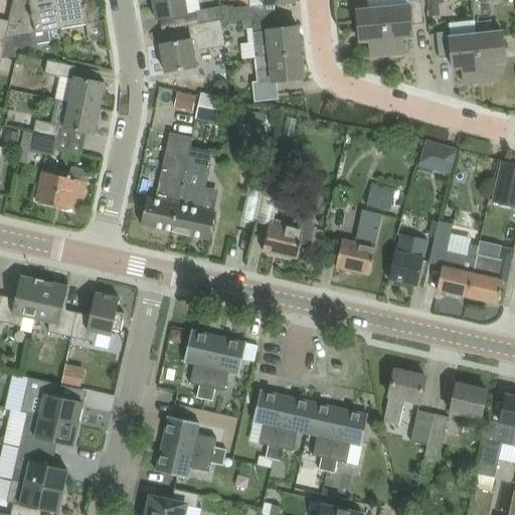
[(10,21),(2,58),(17,57),(15,48),(50,42),(48,31),(61,28),(56,0),(13,0),(9,21),(10,21)]
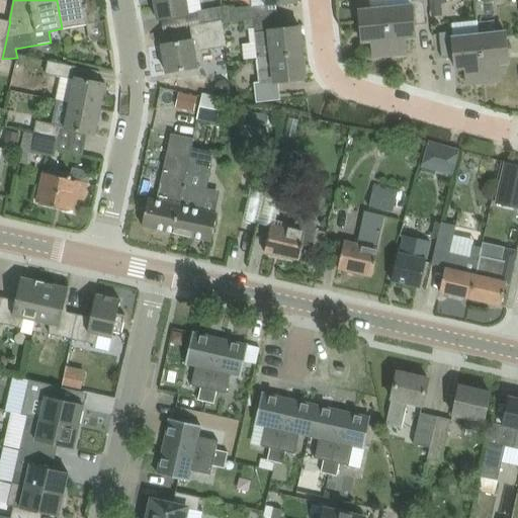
[(57,0),(62,28),(87,24),(101,21),(97,0),(57,0)]
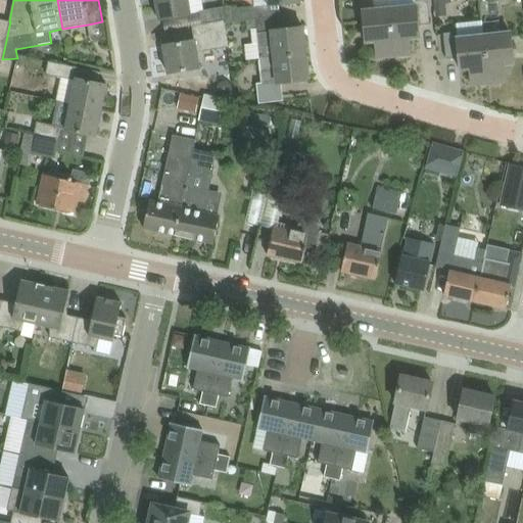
[(155,0),(158,19),(190,13),(187,0),(155,0)]
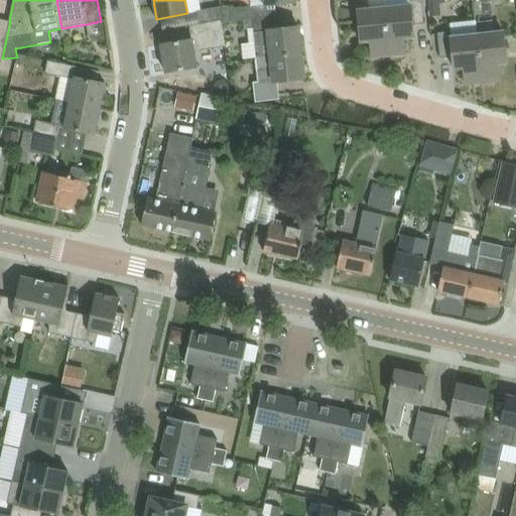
[(389,55),(384,8),(383,0),(368,0),(370,10),(358,11),(361,41),(371,40),(372,57),(389,55)]
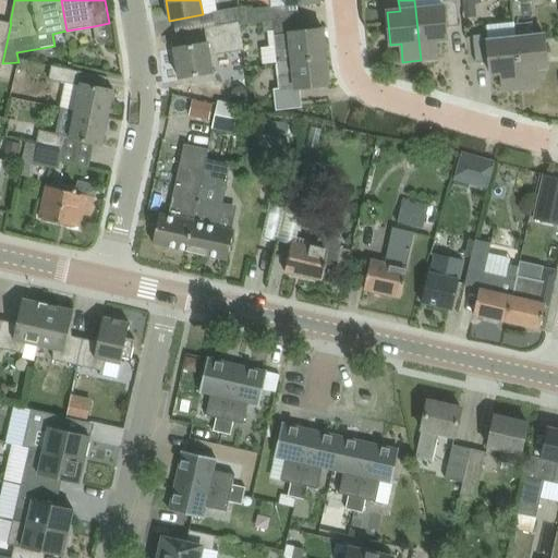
[(443,0),(444,5),(415,9),(421,60),(438,59),(437,39),(448,39),(447,27),(460,26),(457,0),(443,0)]
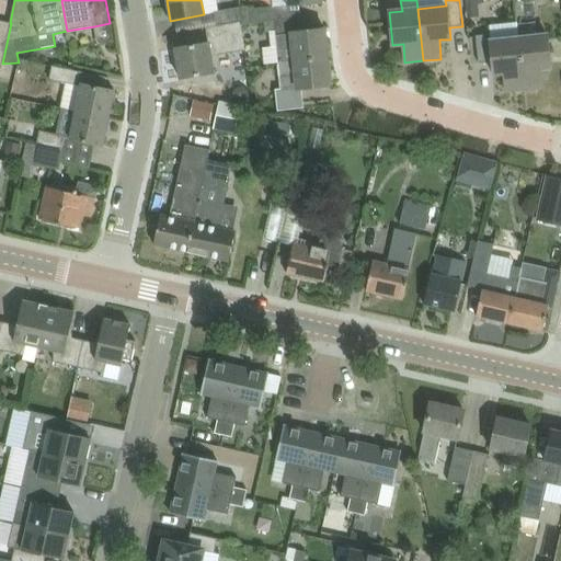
[(242,21),(242,24),(264,22),(277,20),(276,6),(251,9),(251,6),(241,7),(242,21)]
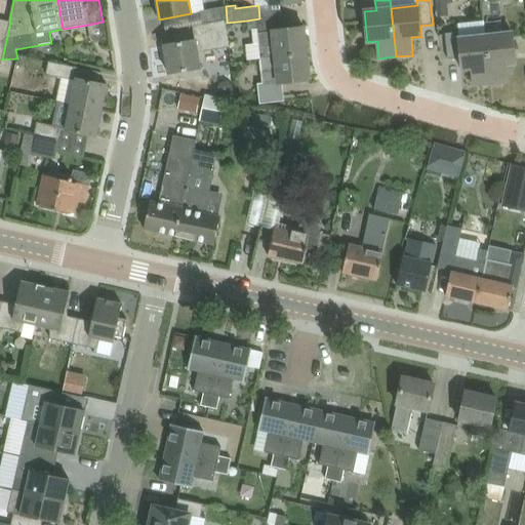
[(201,10),(203,24),(226,19),(227,19),(226,6),(201,10)]
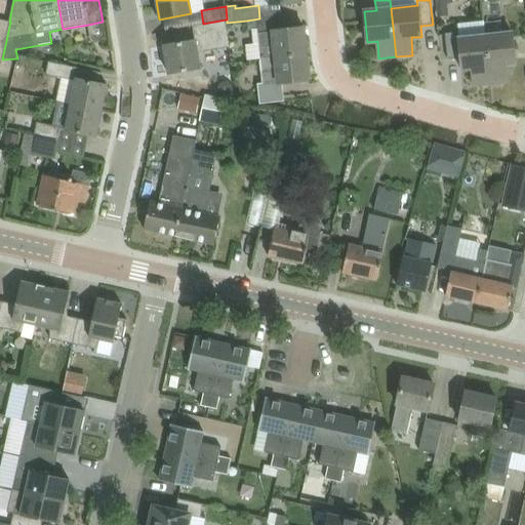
[(356,19),(358,11),(347,9),(345,16),(356,19)]
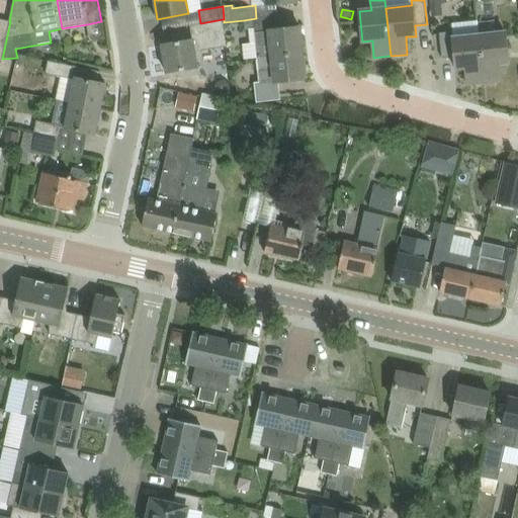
[(0,64),(1,65),(2,59),(10,21),(9,21),(0,18),(0,64)]
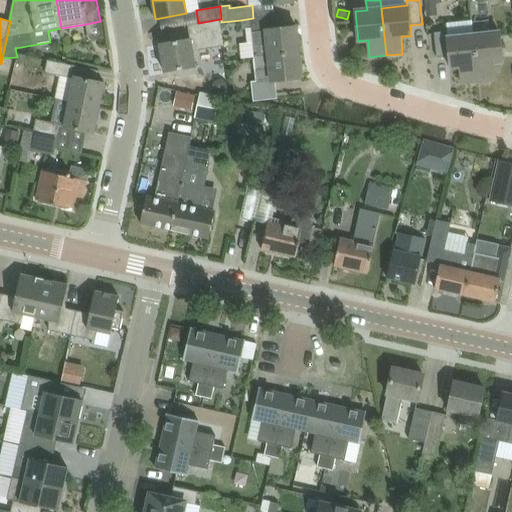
[(246,29),(251,28),(256,28),(255,18),(253,18),(241,20),(242,29),(246,29)]
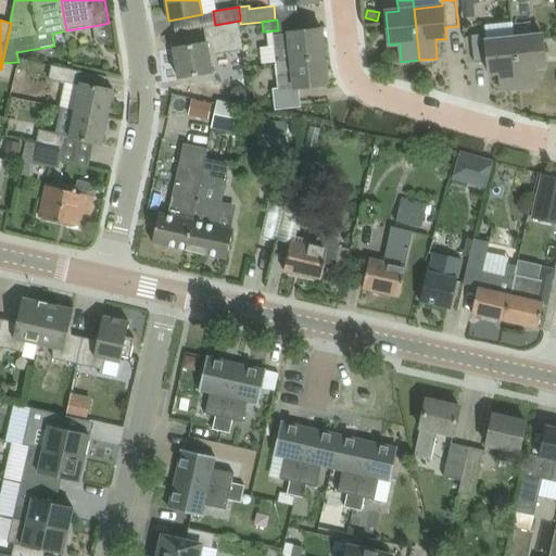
[(239,21),(215,25),(204,27),(206,42),(174,48),(179,78),(213,73),(211,55),(243,50),(239,21)]
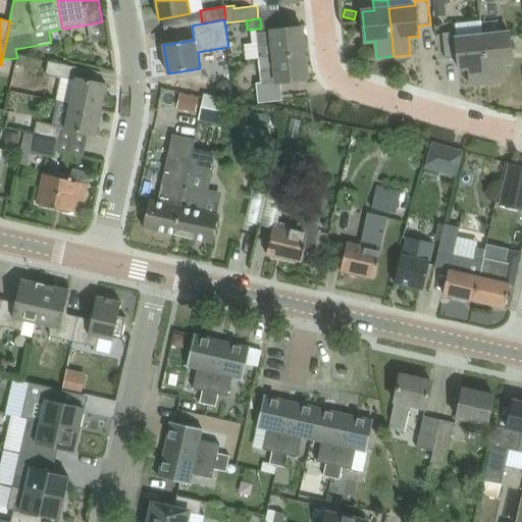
[(256,34),(258,56),(305,50),(303,28),(272,31),(272,32),(256,34)]
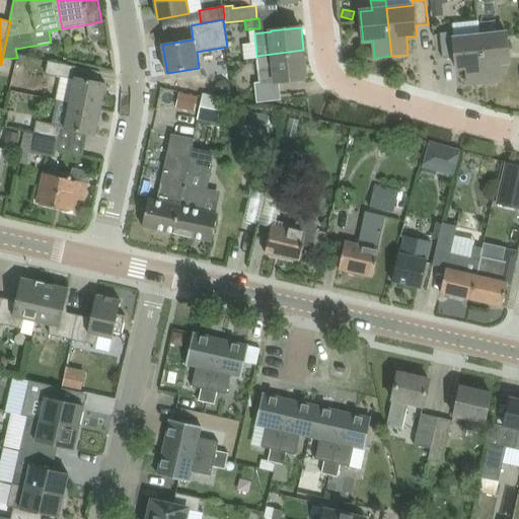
[(454,38),(453,31),(440,32),(443,59),(455,57),(456,69),(466,67),(468,84),(485,83),(479,34),(454,38)]
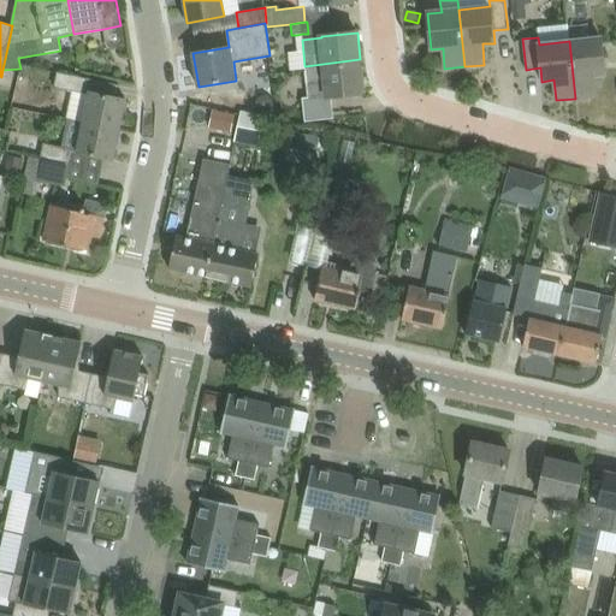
[(590,40),(569,41),(575,99),(596,96),(593,76),(605,75),(602,39),(590,40)]
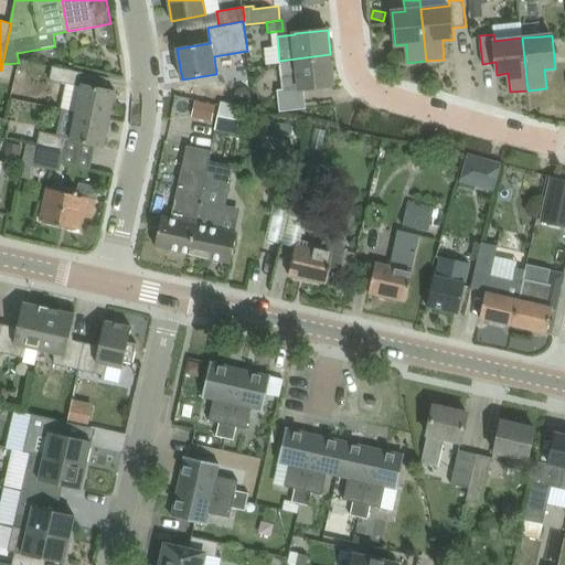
[(333,86),(330,54),(279,61),(283,89),(277,91),(279,114),(306,110),(304,89),(333,86)]
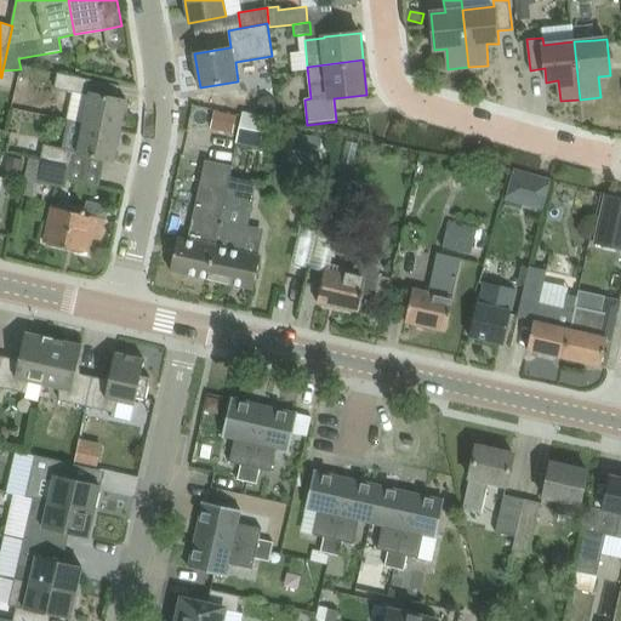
[(22,74),(29,77),(30,77),(32,68),(23,66),(22,74)]
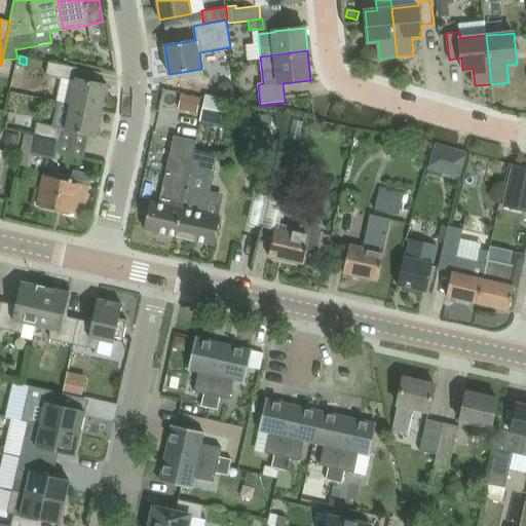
[(74,105),(75,102),(103,109),(108,85),(72,78),(75,65),(48,59),(46,72),(64,76),(58,101),(74,105)]
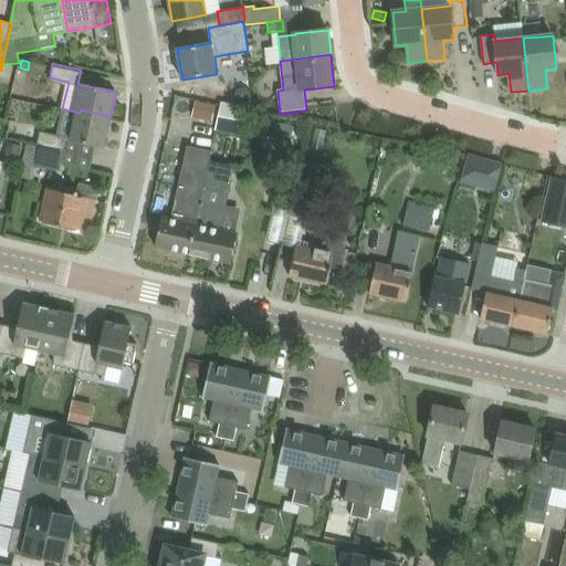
[(251,91),(238,101),(243,104),(249,102),(252,96),(251,91)]
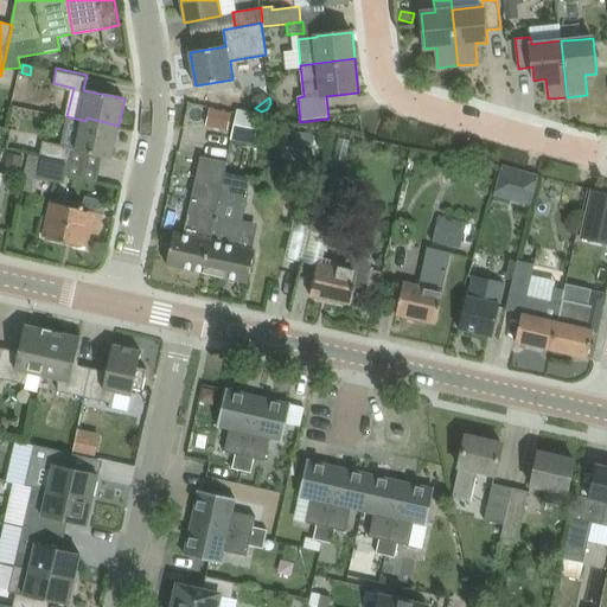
[(230,114),(211,109),(208,125),(227,129),(230,114)]
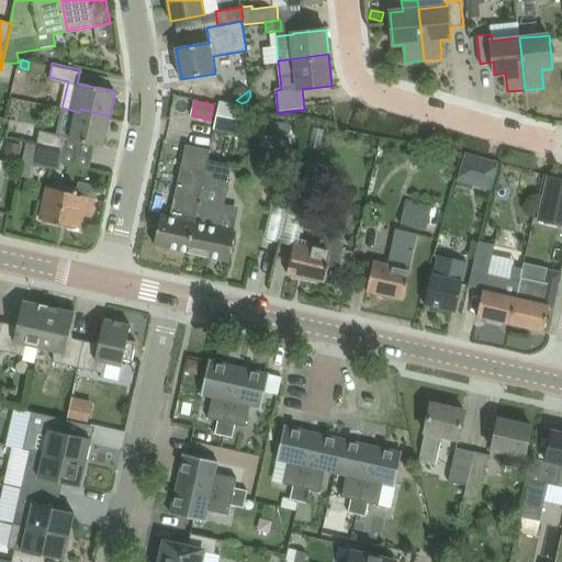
[(235,135),(242,107),(220,101),(213,130),(235,135)]
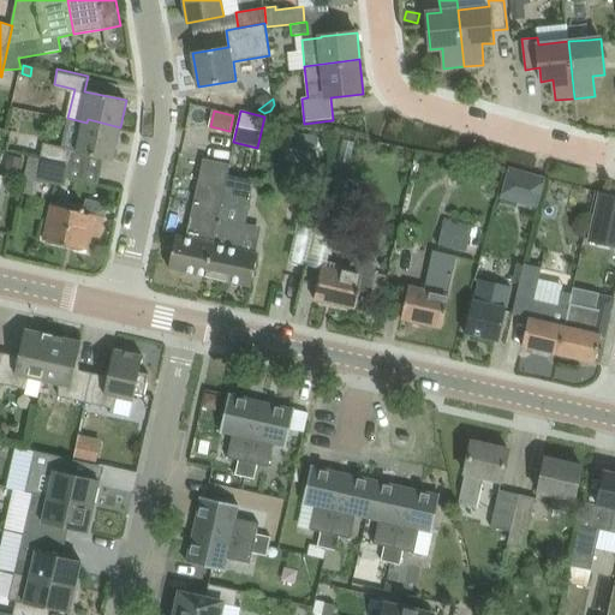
[(120,127),(88,119),(87,123),(81,153),(114,160),(120,127)]
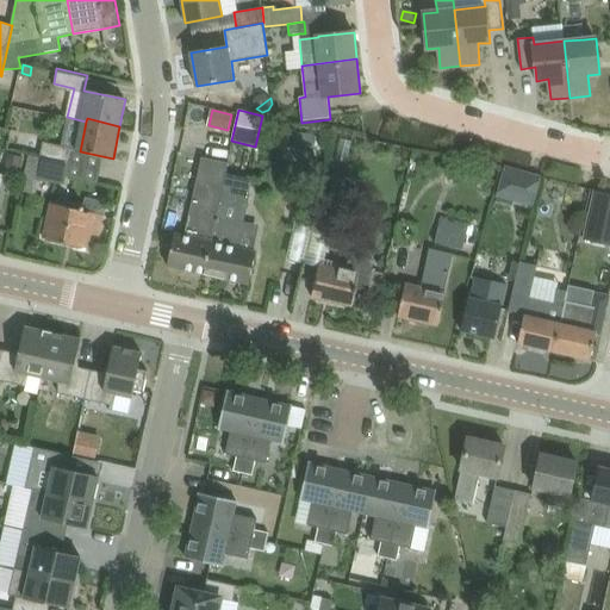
[(43,142),(42,154),(68,160),(70,148),(43,142)]
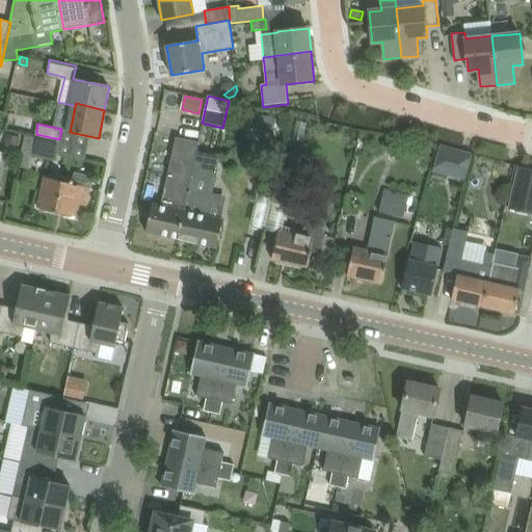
[(20,150),(23,137),(7,134),(5,145),(20,150)]
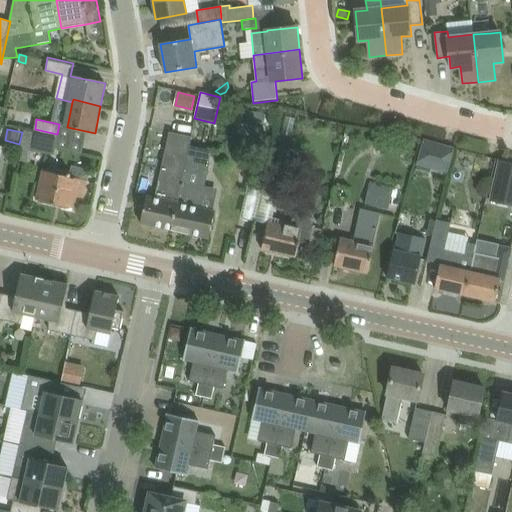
[(57,134),(35,129),(34,132),(24,130),(18,160),(31,163),(34,150),(53,154),(57,134)]
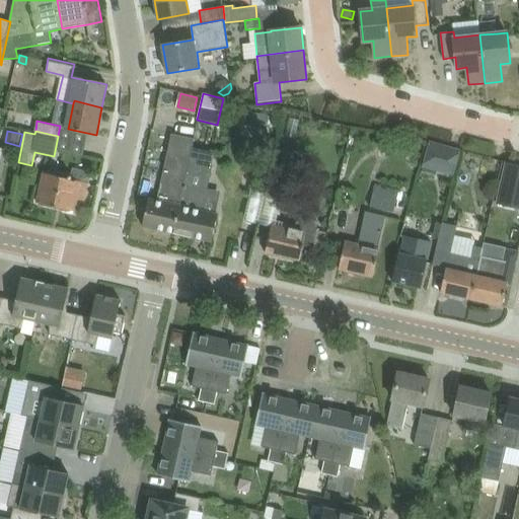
[(157,201),(149,199),(143,226),(170,232),(192,138),(171,134),(157,201)]
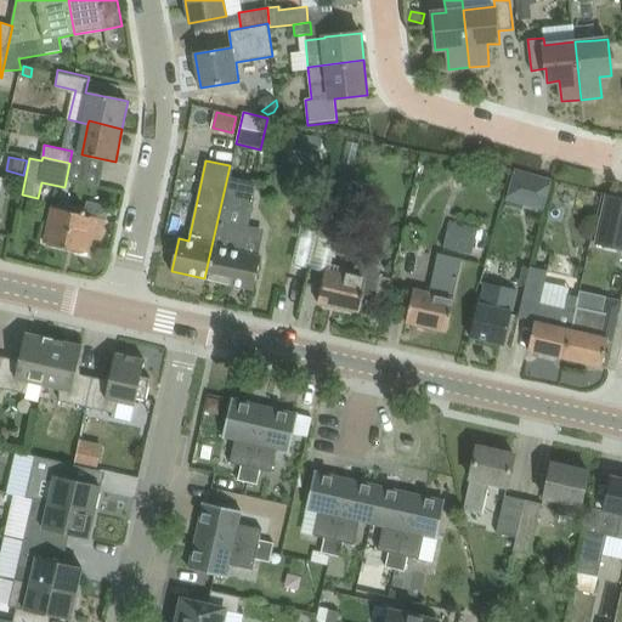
[(230,165),(204,278),(254,289),(263,255),(244,250),(254,201),(226,194),(233,167),(230,165)]
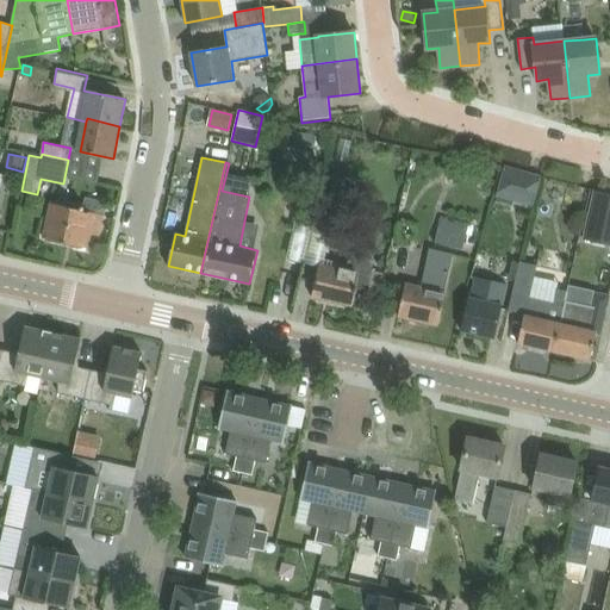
[(526,173),(505,167),(497,195),(518,201),(526,173)]
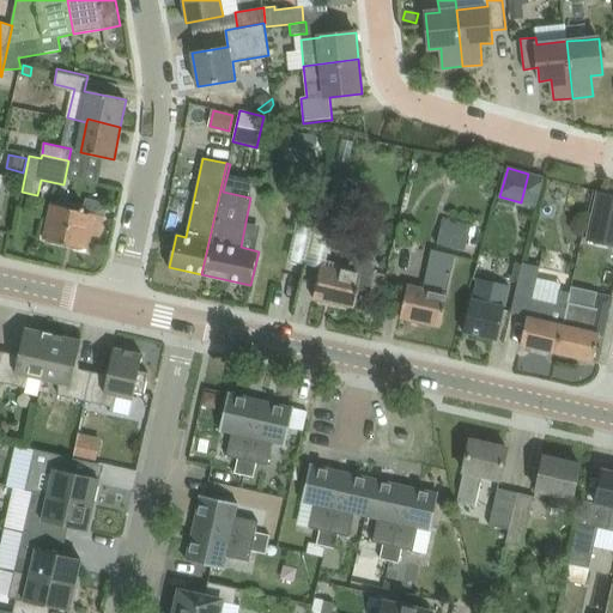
[(325,176),(311,232),(334,237),(346,181),(325,176)]
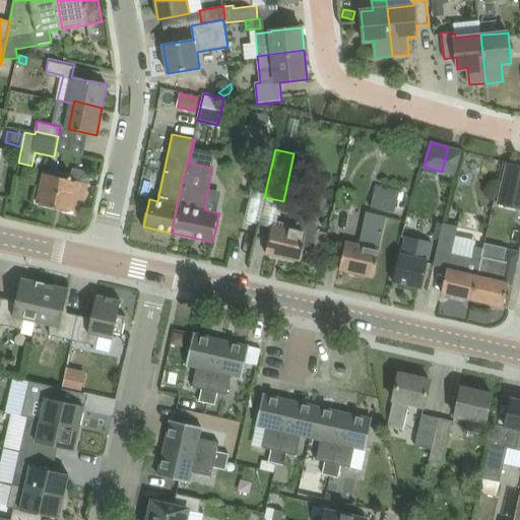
[(498,204),(519,208),(519,165),(507,163),(498,204)]
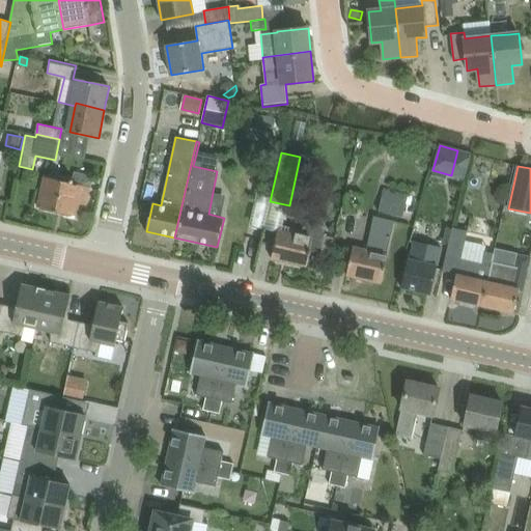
[(91,188),(45,177),(38,207),(77,216),(80,204),(87,205),(91,188)]
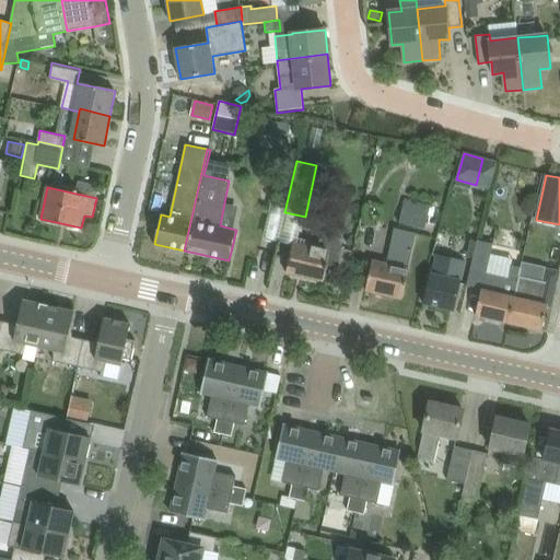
[(405,199),(398,226),(423,233),(430,205),(405,199)]
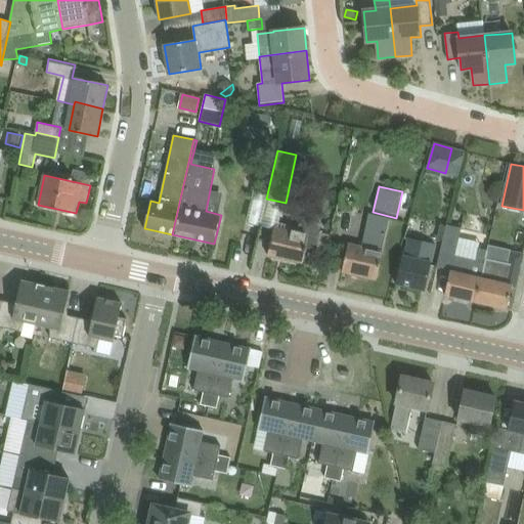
[(362,245),(349,242),(343,272),(377,279),(384,250),(382,250),(389,219),(368,214),(362,245)]
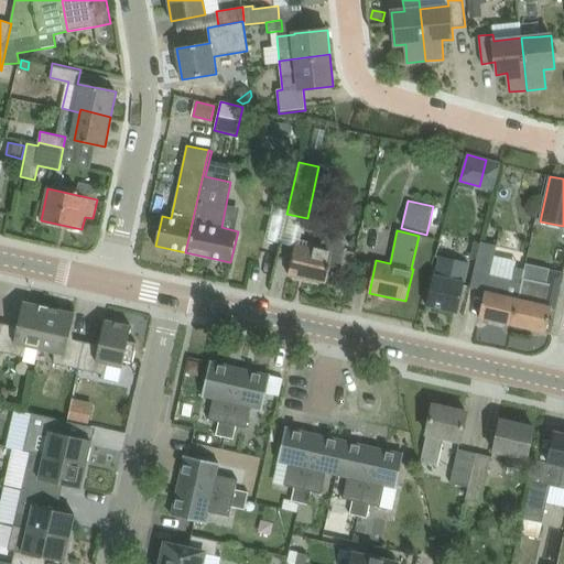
[(340,269),(346,248),(345,246),(345,243),(344,242),(343,241),(342,239),(339,238),(338,237),(336,237),(335,236),(333,236),(331,237),(329,237),(327,238),(326,239),(324,240),(323,241),(322,242),(320,247),(296,241),(289,274),(326,283),(329,267),(340,269)]
